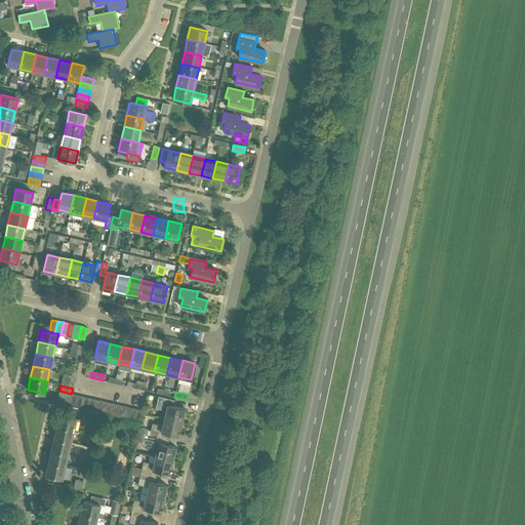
[(71,394),(69,406),(74,407),(77,395),(72,394),(71,394)]
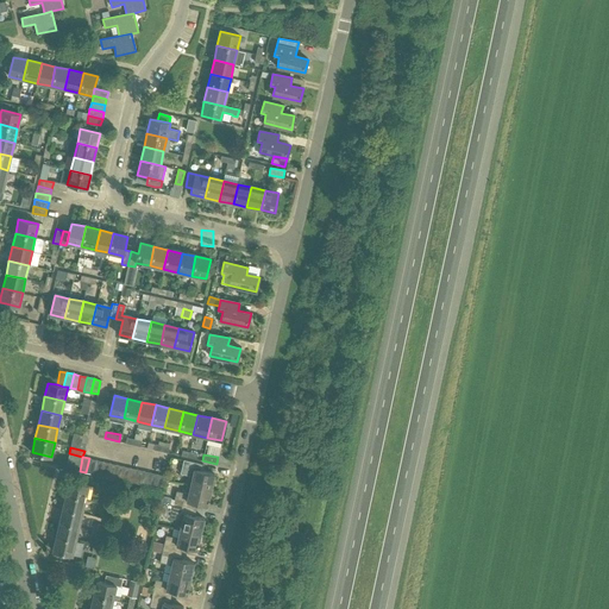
[(89,458),(86,472),(93,473),(95,460),(89,458)]
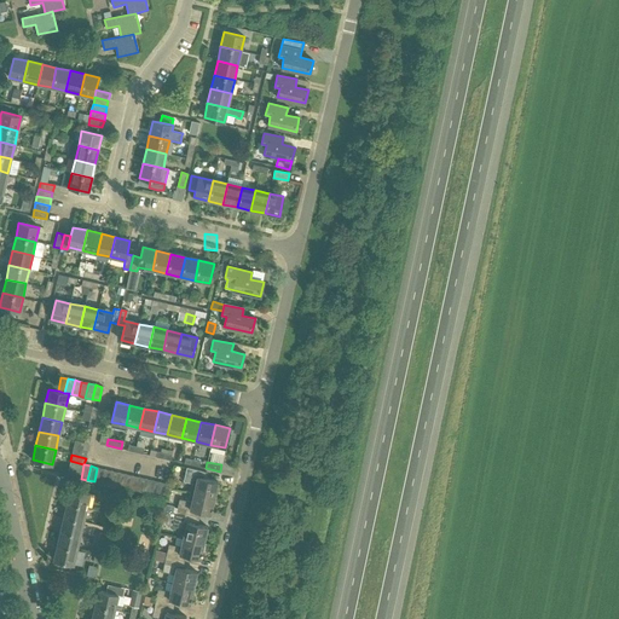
[(97,468),(94,481),(100,482),(104,469),(97,468)]
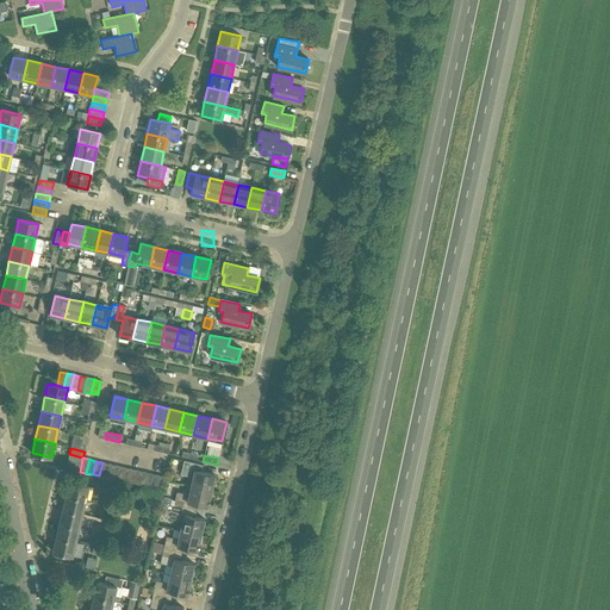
[(191,486),(211,491),(215,475),(200,472),(201,465),(184,461),(181,474),(193,477),(191,486)]
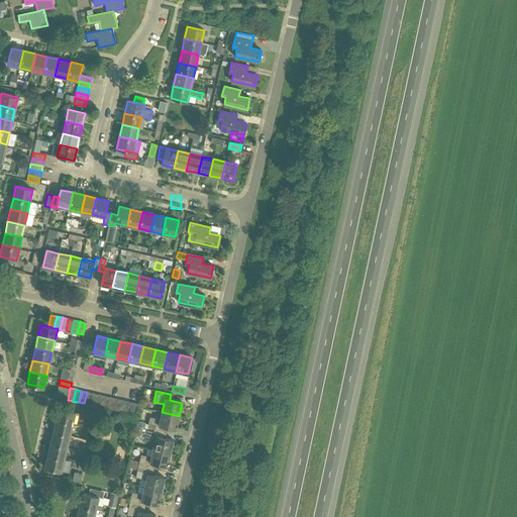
[(87,392),(84,403),(90,405),(93,393),(87,392)]
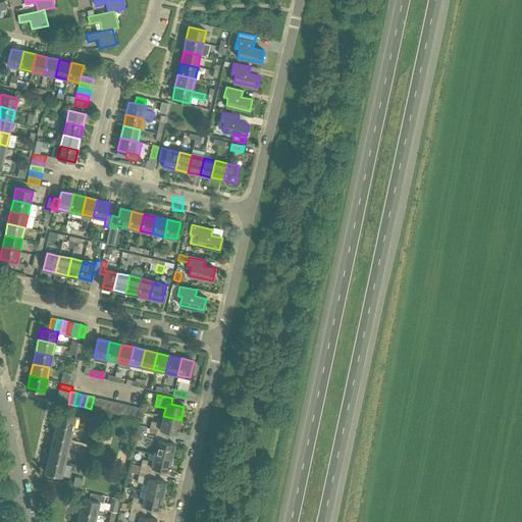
[(94,397),(91,409),(97,410),(99,399),(94,397)]
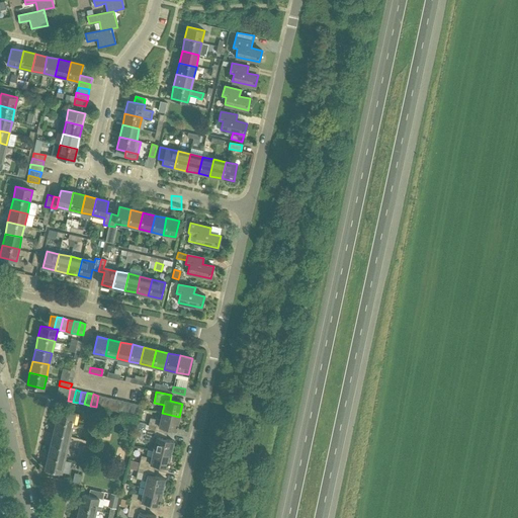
[(98,396),(96,407),(102,409),(104,397),(98,396)]
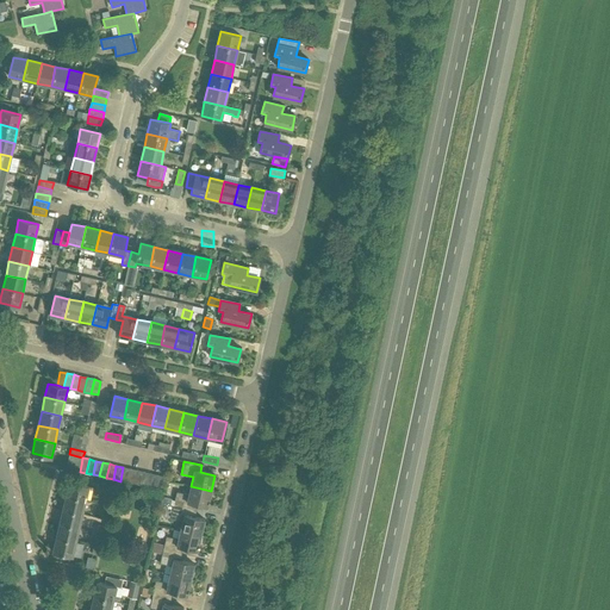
[(123,467),(120,481),(126,483),(130,468),(123,467)]
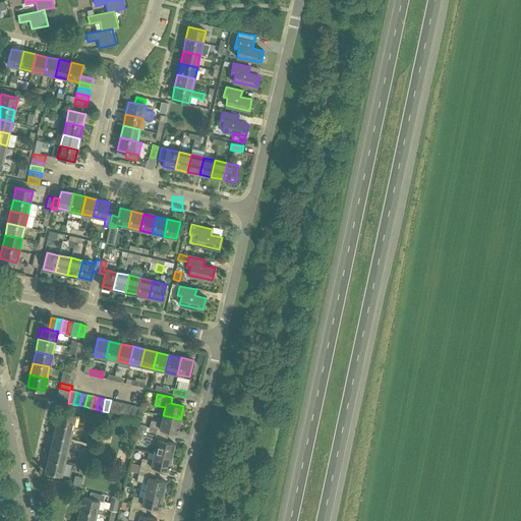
[(111,400),(108,412),(114,413),(117,402),(111,400)]
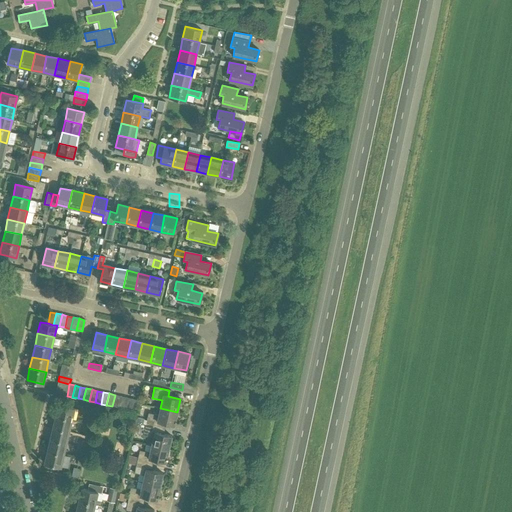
[(115,395),(112,406),(117,408),(120,396),(115,395)]
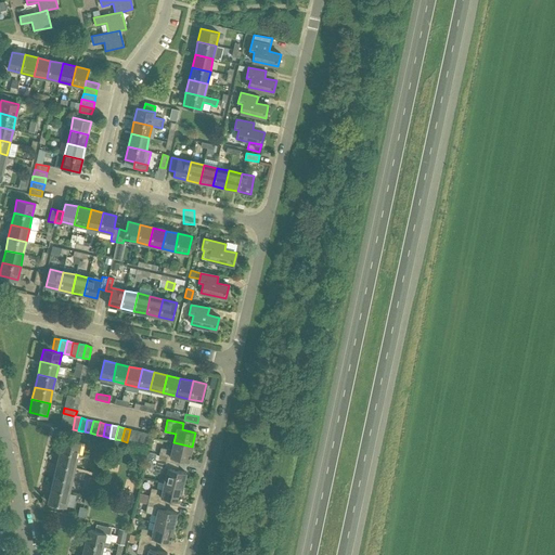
[(130,429),(127,442),(133,443),(137,430),(130,429)]
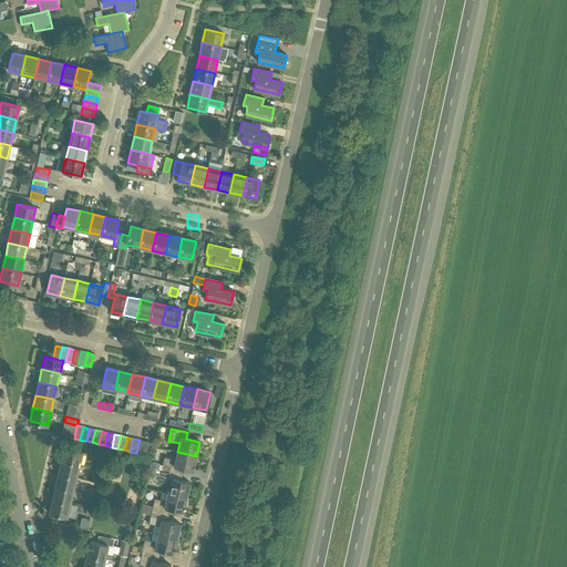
[(140,440),(136,453),(143,454),(145,442),(140,440)]
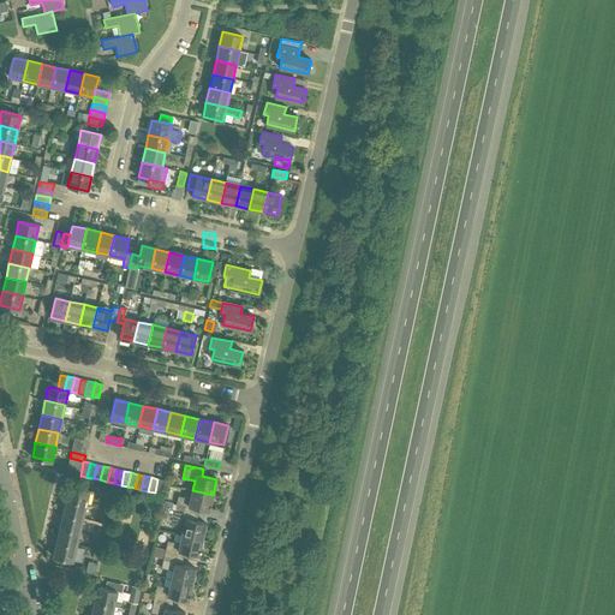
[(157,479),(155,493),(162,495),(166,481),(157,479)]
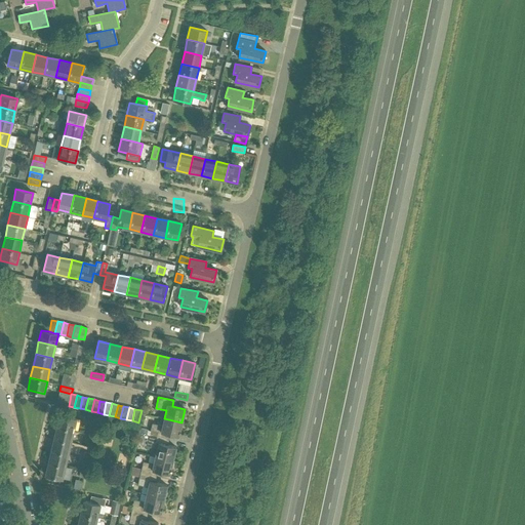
[(56,427),(74,431),(76,418),(59,414),(56,427)]
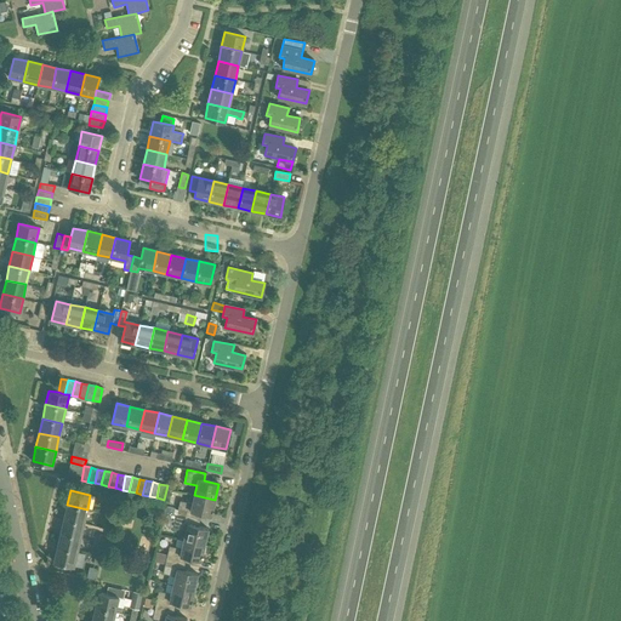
[(177,514),(197,519),(199,512),(211,516),(215,500),(194,495),(193,503),(180,501),(177,514)]
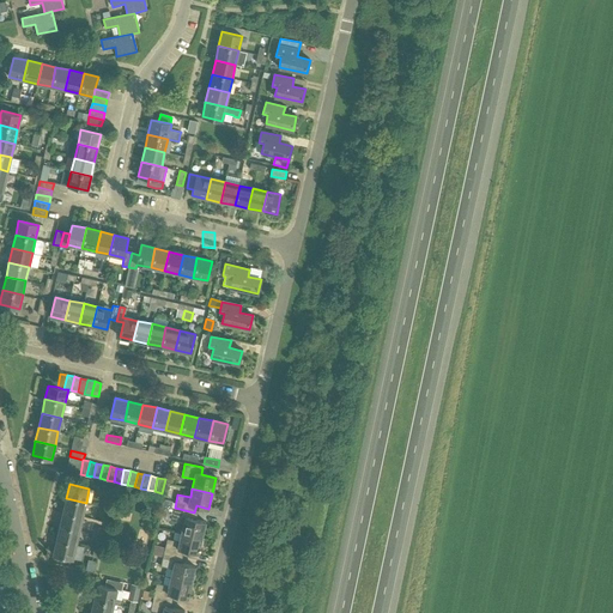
[(62,513),(83,517),(86,503),(66,498),(62,513)]
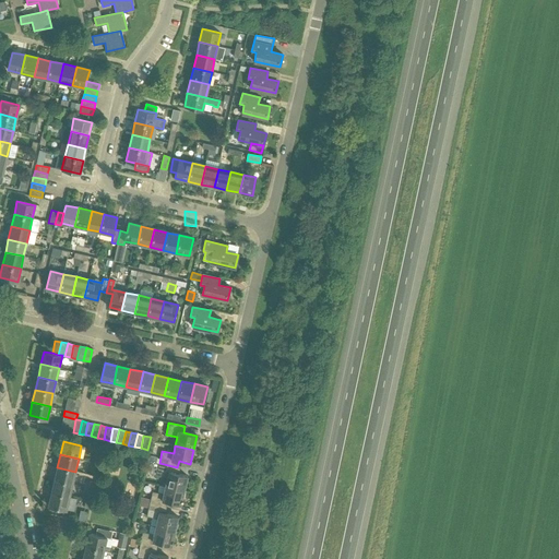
[(166,486),(183,490),(187,476),(176,473),(177,467),(159,463),(158,467),(156,475),(167,478),(166,486)]
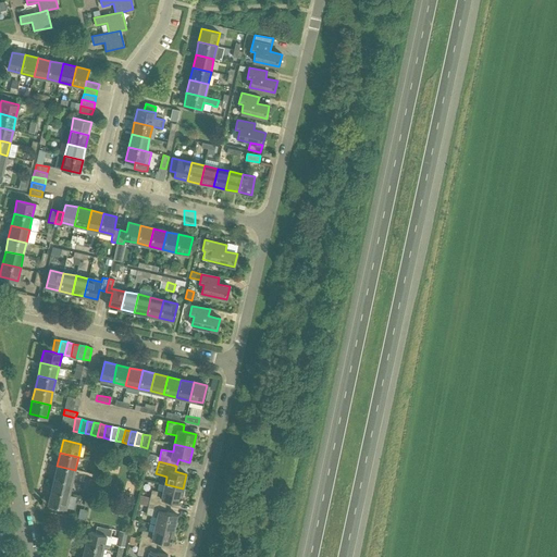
[(54,478),(72,482),(75,470),(57,466),(54,478)]
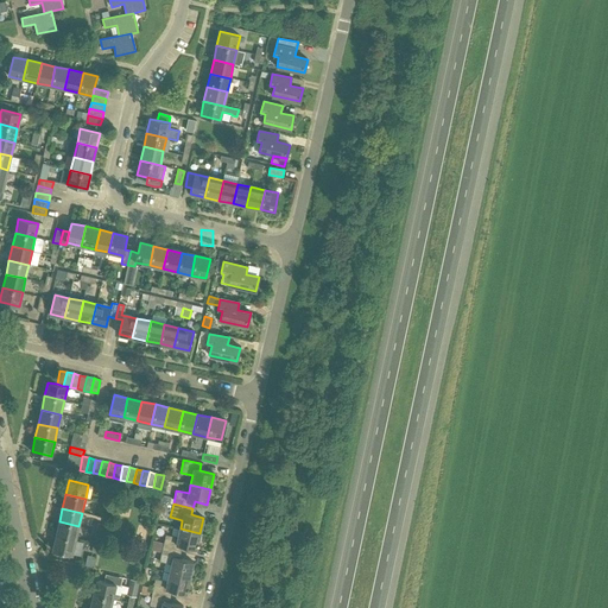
[(56,536),(75,540),(78,526),(59,521),(56,536)]
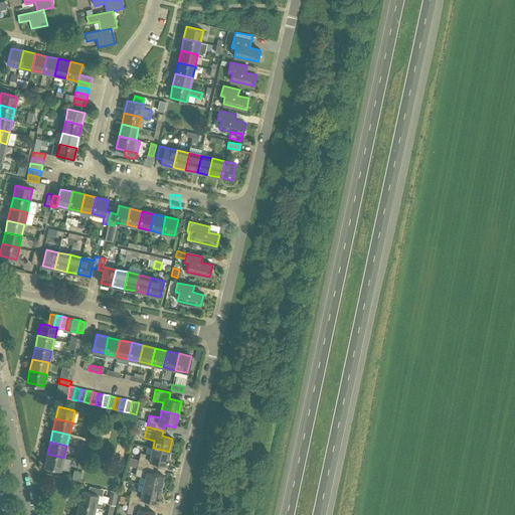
[(130,462),(151,467),(152,461),(166,465),(169,452),(153,448),(151,455),(141,453),(139,461),(131,459),(130,462)]
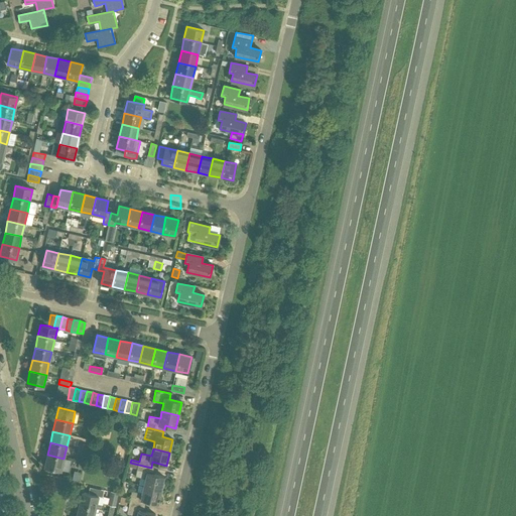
[(63,459),(47,455),(44,467),(61,471),(63,459)]
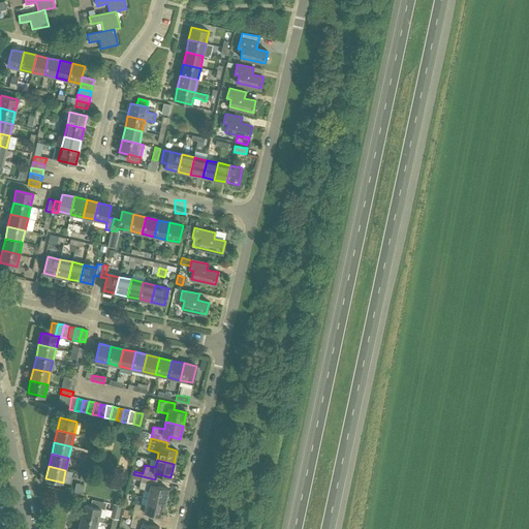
[(148,498),(164,502),(167,489),(154,486),(155,479),(133,474),(132,479),(141,481),(138,488),(150,491),(148,498)]
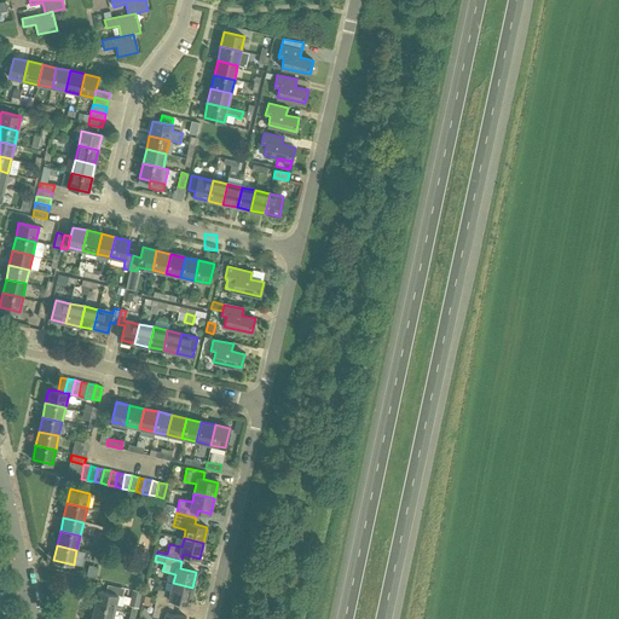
[(155,603),(171,606),(172,600),(189,603),(192,588),(173,583),(171,593),(158,589),(155,603)]
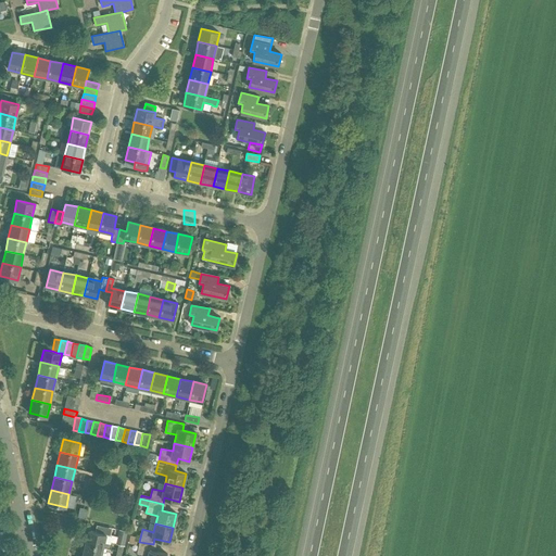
[(88,530),(85,543),(103,547),(108,548),(109,543),(104,542),(105,534),(88,530)]
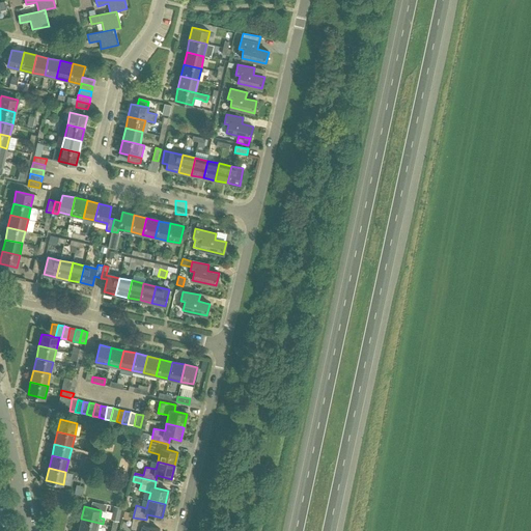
[(120,507),(114,506),(111,520),(113,520),(117,521),(120,507)]
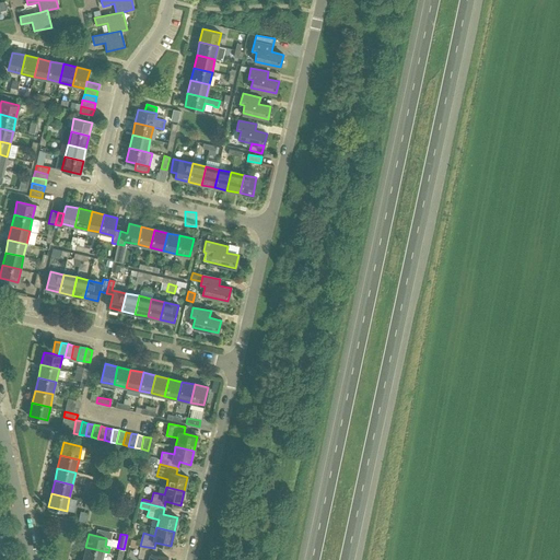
[(148,559),(167,559),(168,558),(153,555),(154,548),(140,546),(138,557),(149,559),(148,559)]
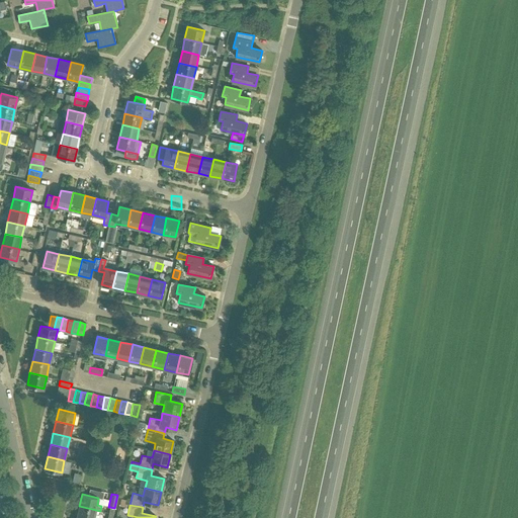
[(77,517),(93,517),(96,510),(79,506),(77,517)]
